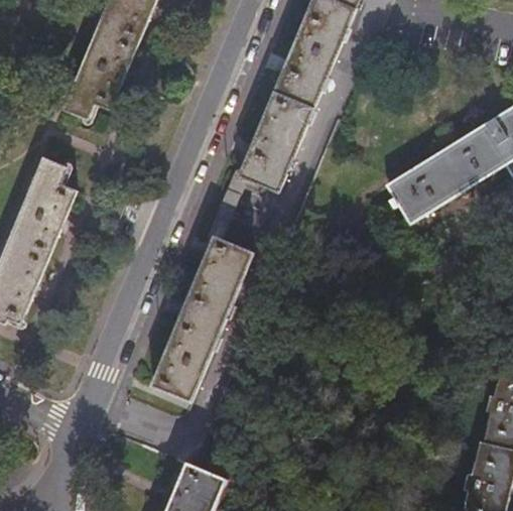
[(108,0),(62,109),(85,118),(93,102),(108,110),(154,0),(108,0)]
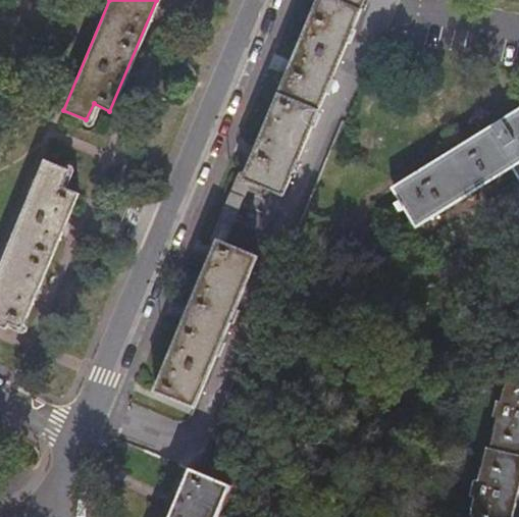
[(313,0),(240,177),(278,195),(359,0),(313,0)]
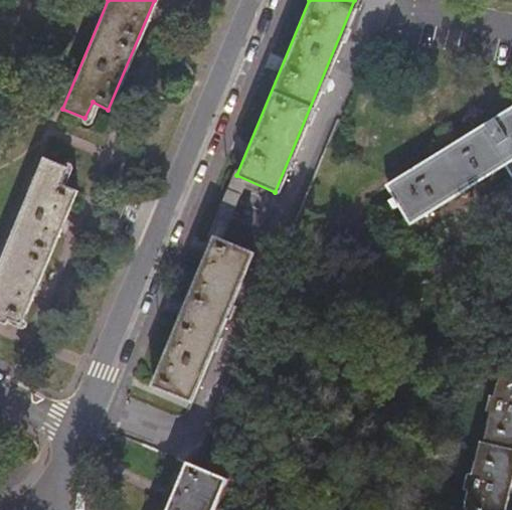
[(511,105),(404,171),(411,182),(401,189),(407,199),(417,193),(428,207),(511,157),(511,105)]
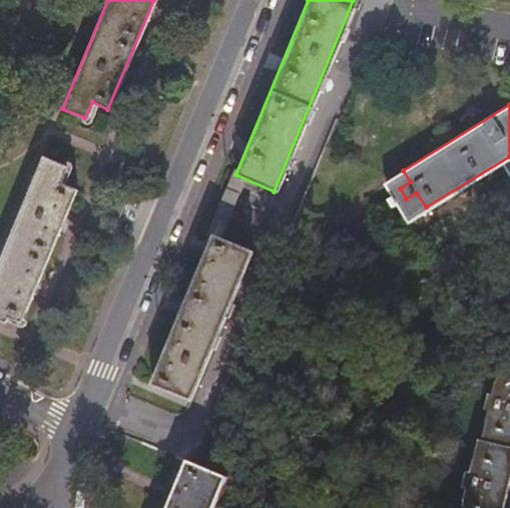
[(65,167),(42,156),(0,257),(0,319),(4,321),(6,315),(19,321),(75,189),(58,183),(65,167)]
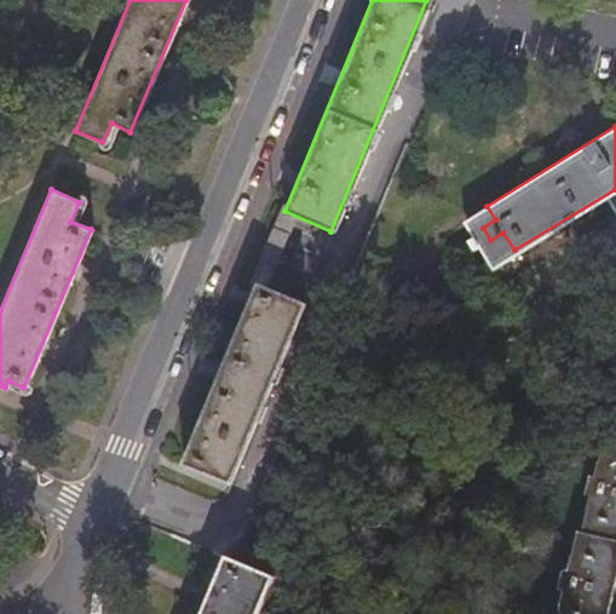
[(266,265),(258,286),(288,299),(297,279),(266,265)]
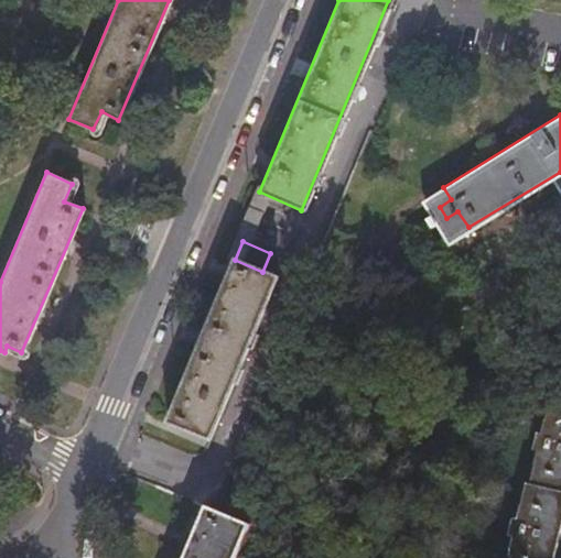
[(206,438),(273,277),(262,272),(235,260),(230,259),(163,419),(206,438)]
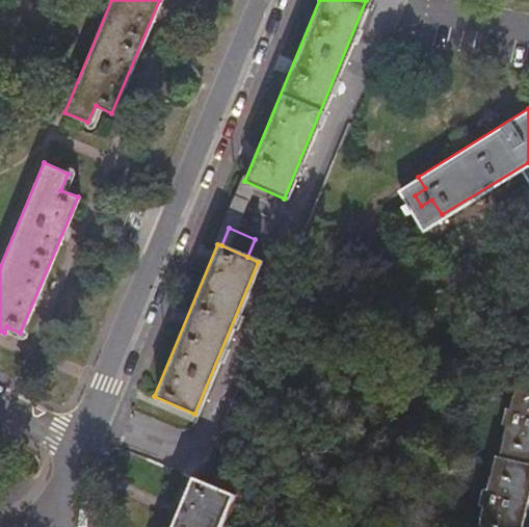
[(528,459),(528,371),(518,368),(514,385),(512,384),(507,402),(502,401),(497,418),(503,420),(495,451),(528,459)]
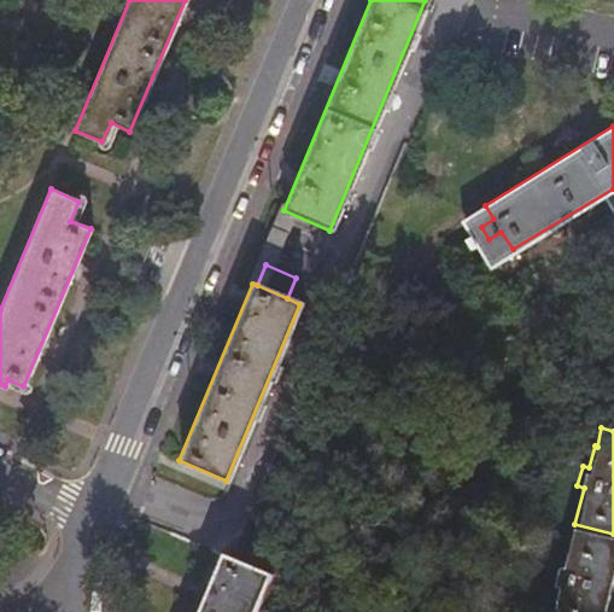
[(598,611),(613,549),(613,534),(574,524),(572,524),(560,561),(555,559),(549,578),(556,580),(550,601),(554,602),(550,611),(582,611),(583,610),(591,611),(598,611)]
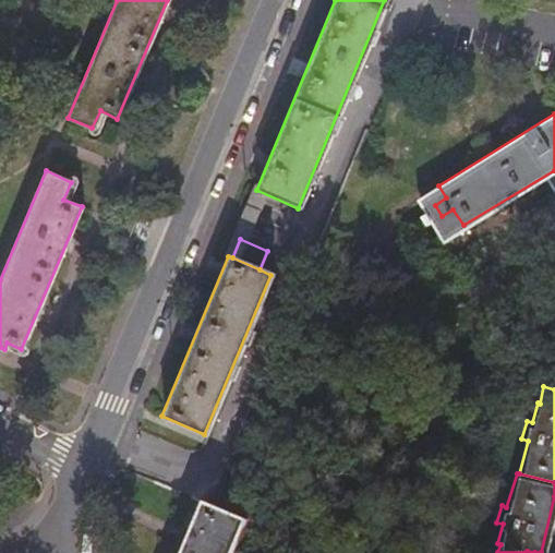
[(228,552),(243,519),(210,505),(200,501),(177,552),(228,552)]
